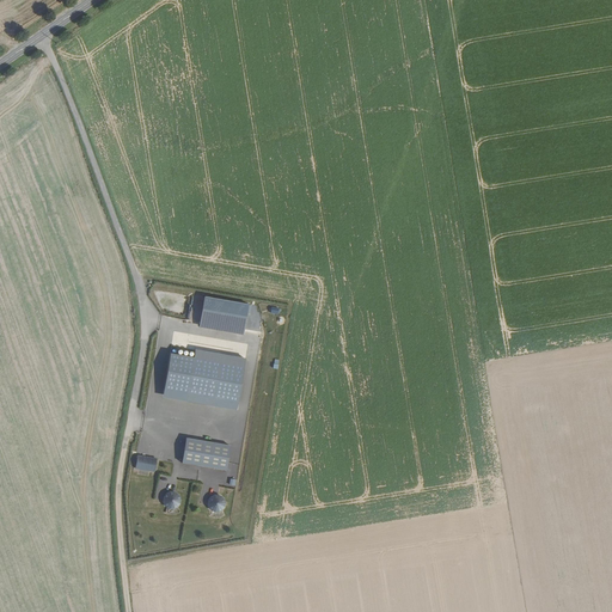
[(249,305),(206,297),(200,326),(244,335),(249,305)]
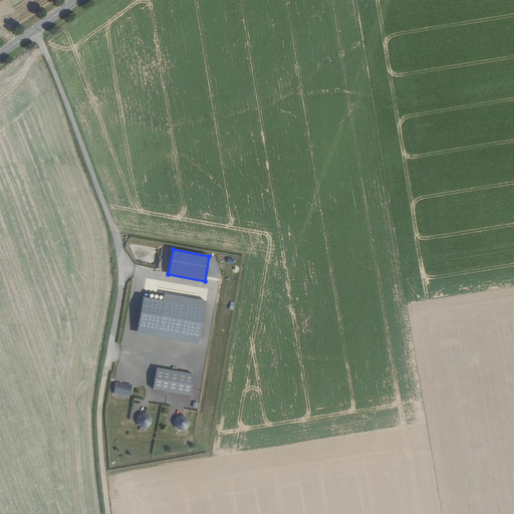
[(164,300),(144,296),(138,333),(199,344),(206,302),(165,294),(164,300)]
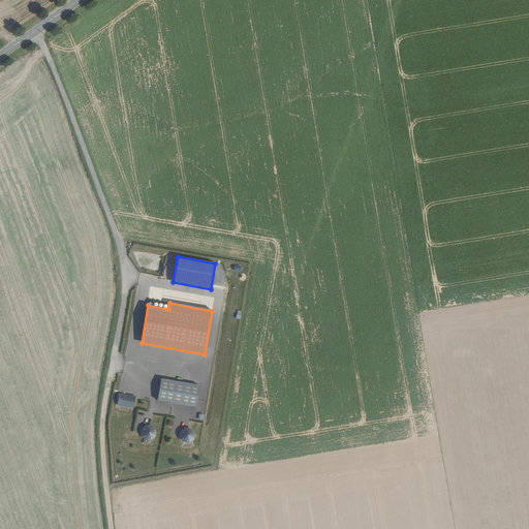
[(200,385),(162,379),(158,401),(196,407),(200,385)]
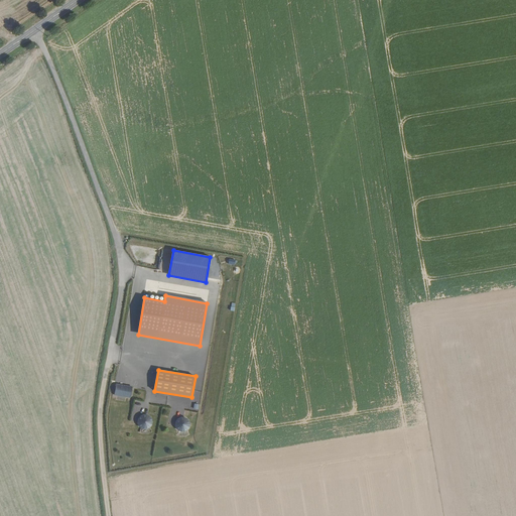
[(133,387),(117,384),(114,395),(130,399),(133,387)]
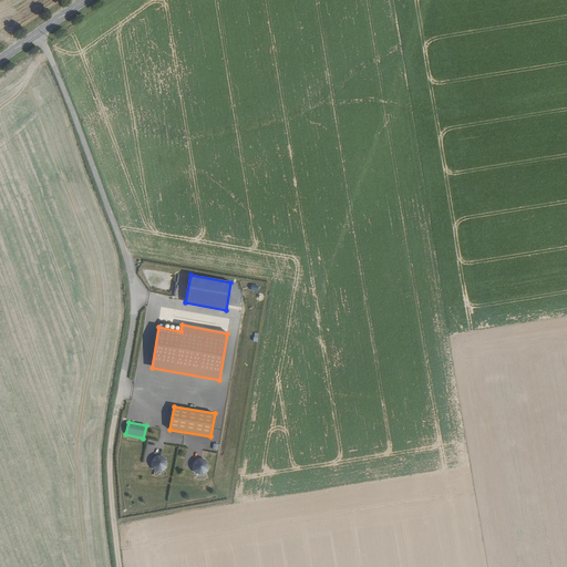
[(163,472),(165,471),(167,468),(168,465),(168,463),(167,460),(166,457),(164,456),(161,455),(158,456),(155,457),(154,459),(152,461),(152,464),(152,466),(153,468),(155,471),(157,472),(161,472),(163,472)]
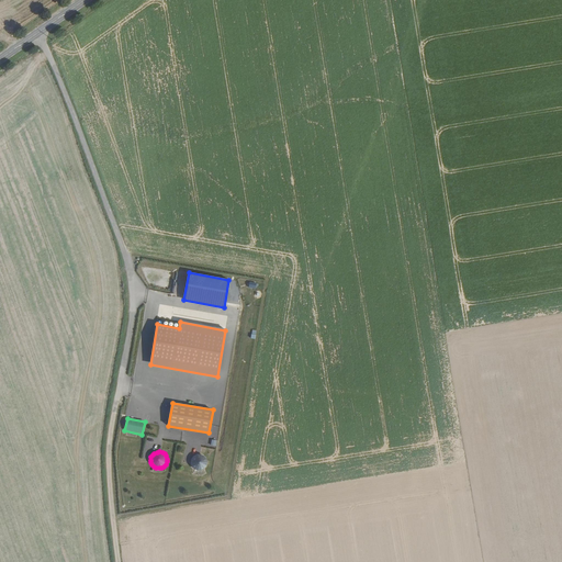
[(202,470),(204,469),(206,467),(208,464),(208,461),(206,459),(205,457),(203,454),(200,454),(198,454),(195,456),(193,457),(191,460),(191,462),(191,464),(192,468),(194,469),(197,470),(200,471),(202,470)]
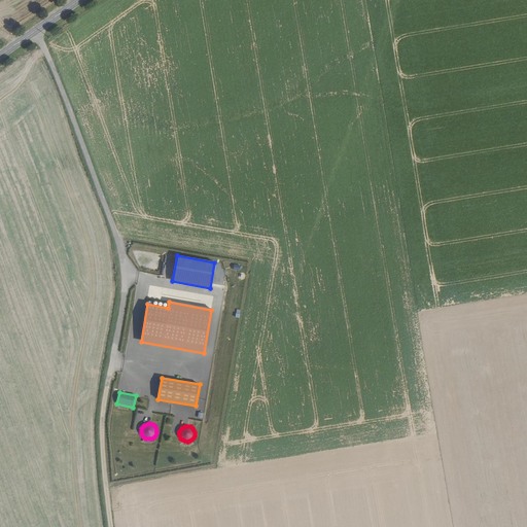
All buildings are outlined.
